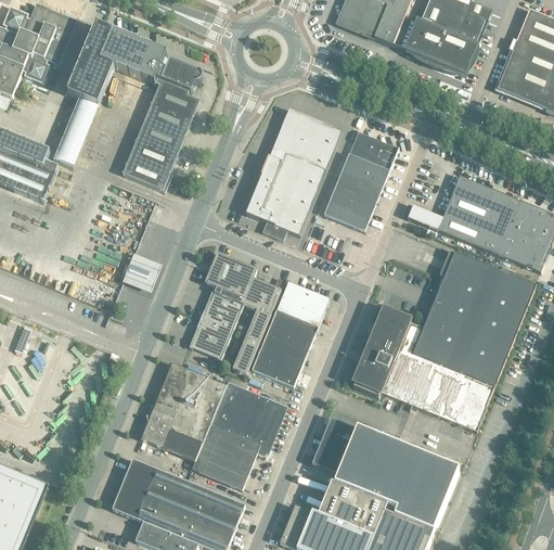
[(50,80),(76,18),(31,0),(30,2),(25,0),(0,0),(0,69),(2,71),(7,62),(50,80)]
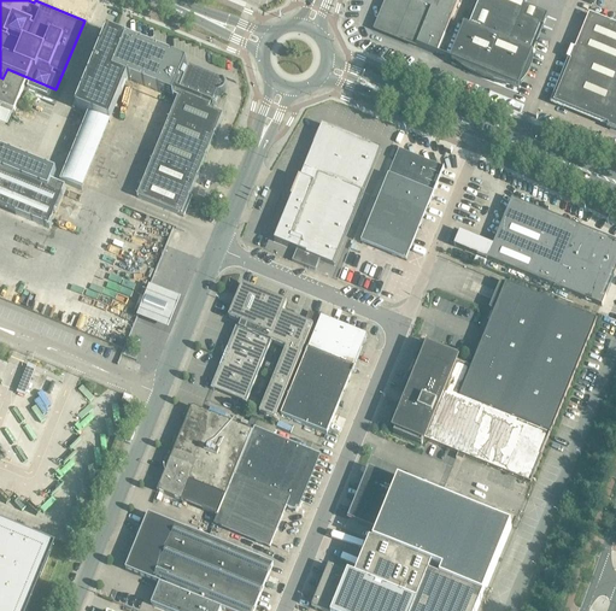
[(383,0),(375,23),(415,40),(436,48),(456,0),(383,0)]
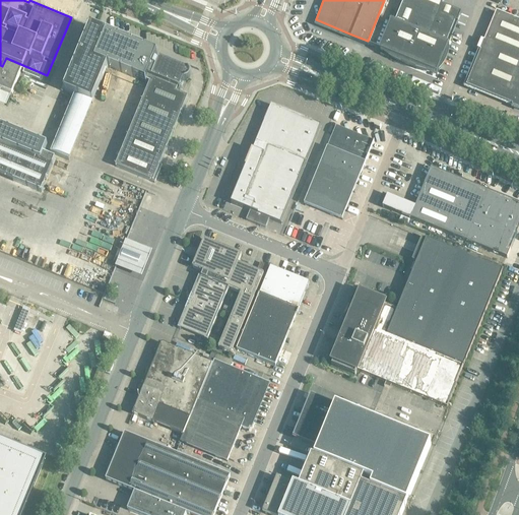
[(448,42),(447,42),(448,40),(447,40),(451,30),(449,29),(454,16),(456,17),(460,8),(442,0),(397,0),(392,13),(395,14),(394,18),(390,16),(378,46),(380,47),(379,48),(383,50),(387,53),(391,55),(395,57),(399,59),(403,61),(407,62),(411,64),(415,65),(420,67),(425,68),(429,69),(434,70),(434,68),(436,69),(437,67),(438,68),(439,67),(440,66),(441,65),(442,63),(443,61),(444,60),(445,58),(446,56),(447,54),(447,53),(447,52),(448,51),(448,50),(448,48),(448,46),(448,45),(448,42)]
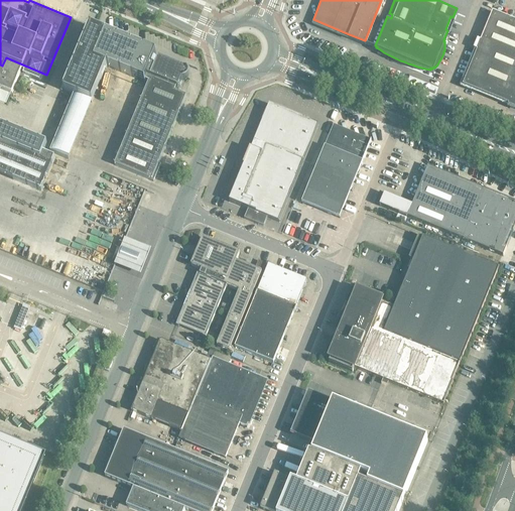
[(486,22),(462,81),(508,99),(514,81),(514,16),(492,7),(486,22)]
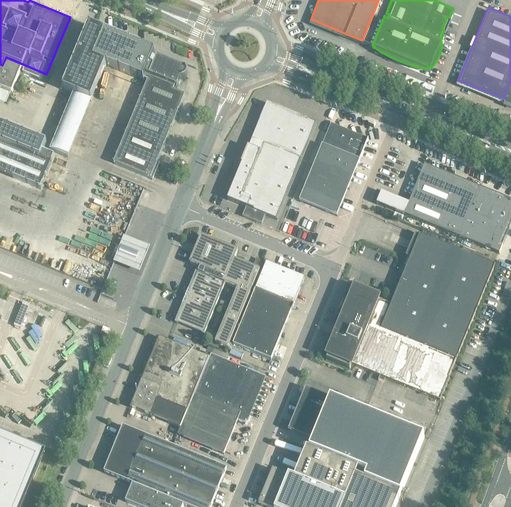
[(152,54),(154,49),(88,22),(62,86),(73,90),(82,69),(99,76),(105,61),(143,76),(143,75),(147,77),(113,159),(150,174),(184,91),(172,86),(174,83),(176,84),(180,75),(181,75),(182,75),(183,75),(184,74),(185,74),(185,73),(186,73),(186,72),(186,71),(187,70),(186,69),(186,68),(186,67),(185,66),(184,65),(183,65),(156,54),(155,56),(152,54)]
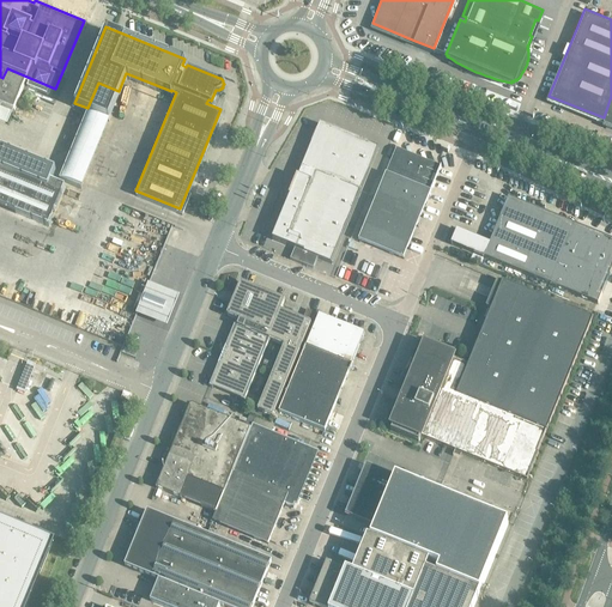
[(319,119),(296,177),(353,200),(377,143),(332,125),(319,119)]
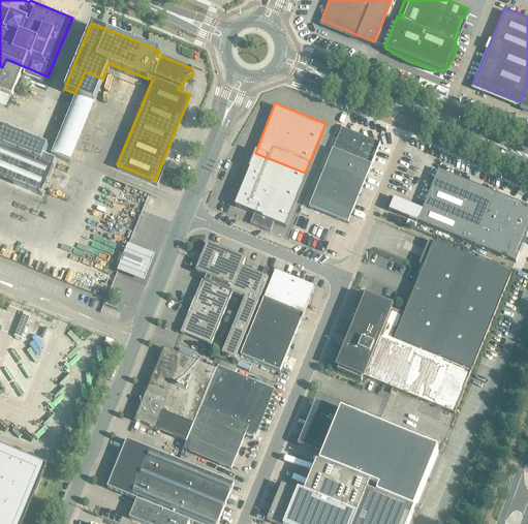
[(378,142),(340,126),(308,203),(347,219),(378,142)]
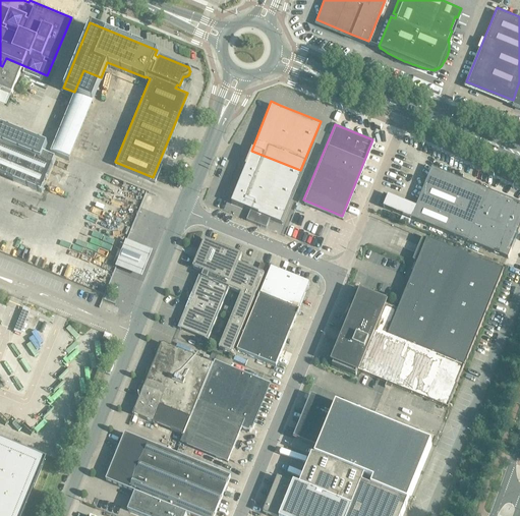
[(0,170),(41,188),(54,155),(49,152),(46,158),(0,138),(0,170)]
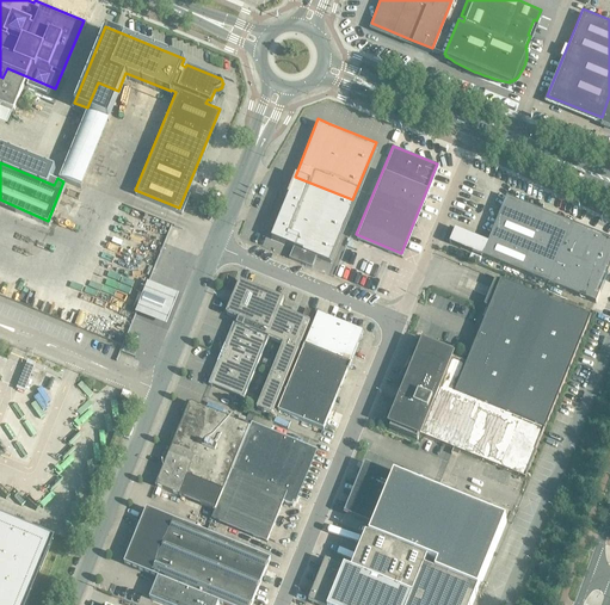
[(295,177),(272,234),(293,242),(288,253),(310,263),(315,252),(328,258),(352,199),(295,177)]
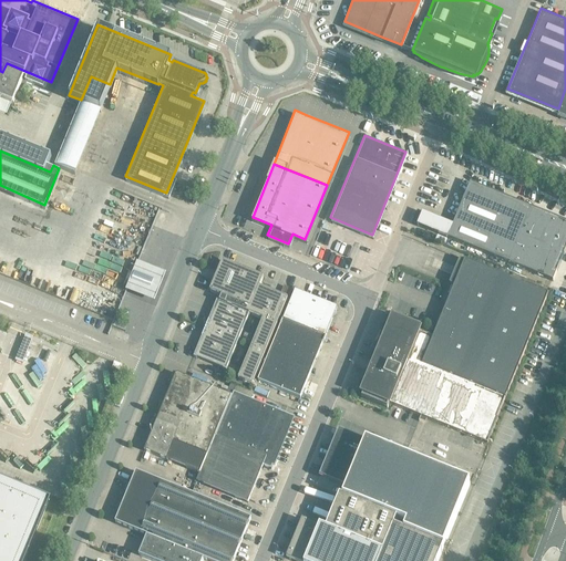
[(531,203),(470,178),(446,234),(507,258),(531,204),(531,203)]
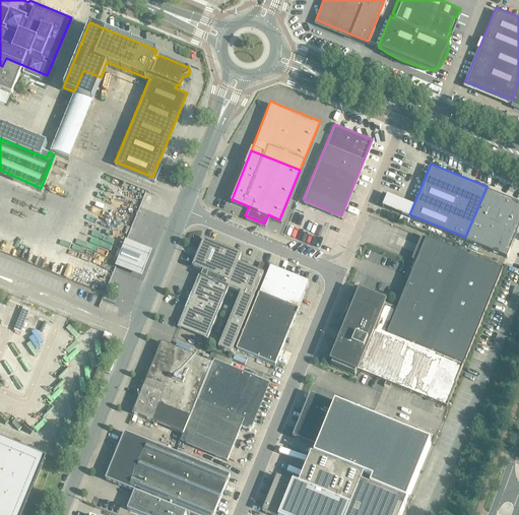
[(465,237),(506,254),(518,221),(518,199),(487,187),(465,237)]
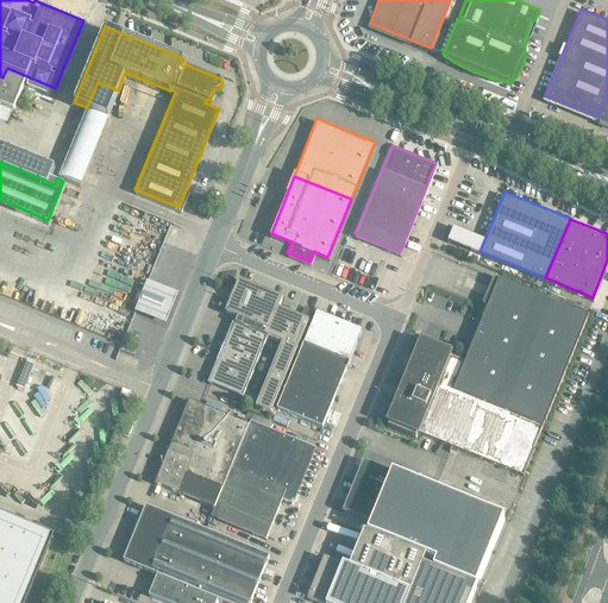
[(157,277),(148,274),(135,305),(145,308),(155,312),(158,313),(162,315),(167,316),(180,286),(175,284),(168,281),(158,278),(157,277)]
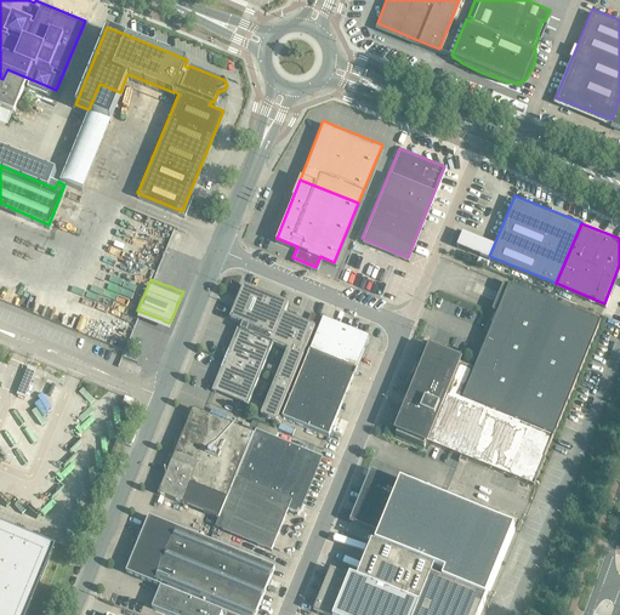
[(553,431),(599,317),(508,279),(473,364),(458,357),(444,391),(551,434),(552,431),(553,431)]
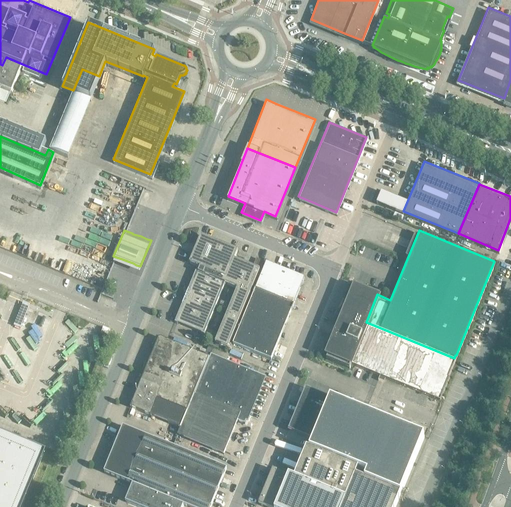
[(259,266),(233,255),(237,246),(200,231),(189,259),(197,262),(175,318),(203,330),(223,279),(237,285),(215,339),(227,344),(259,266)]
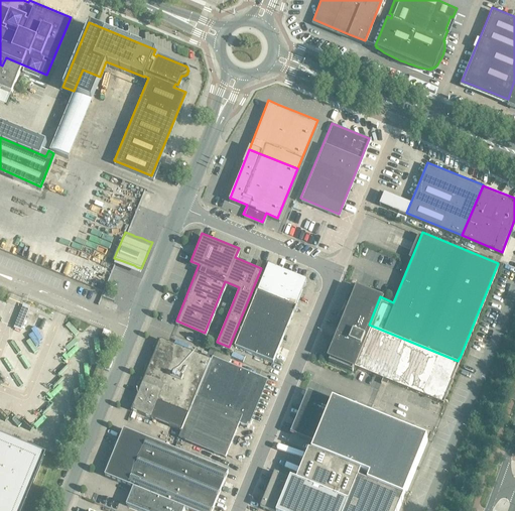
[(257,256),(255,262),(262,265),(264,259),(257,256)]
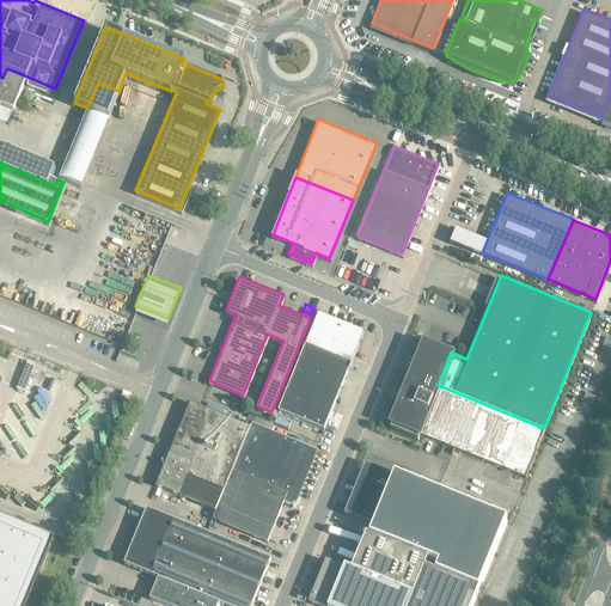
[(350,359),(364,328),(317,308),(304,341),(350,359)]
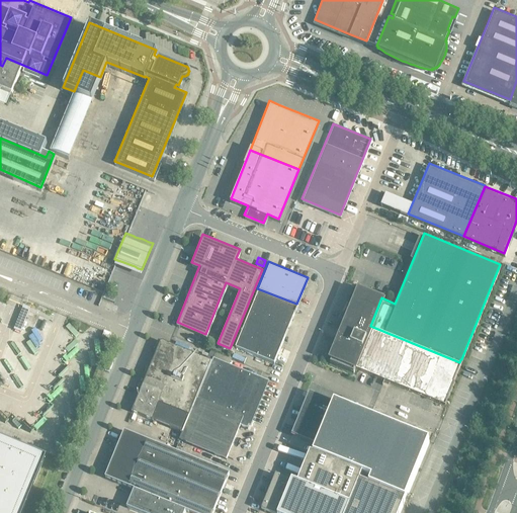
[(360,284),(338,338),(329,359),(352,369),(354,364),(370,326),(381,297),(383,293),(360,284)]
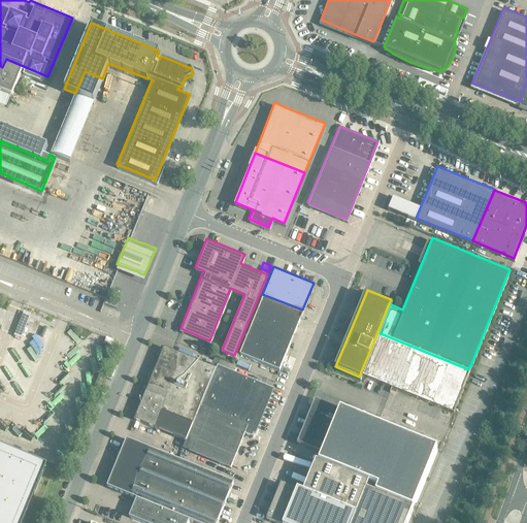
[(260,298),(255,313),(239,351),(278,366),(300,315),(302,311),(302,309),(262,294),(260,298)]
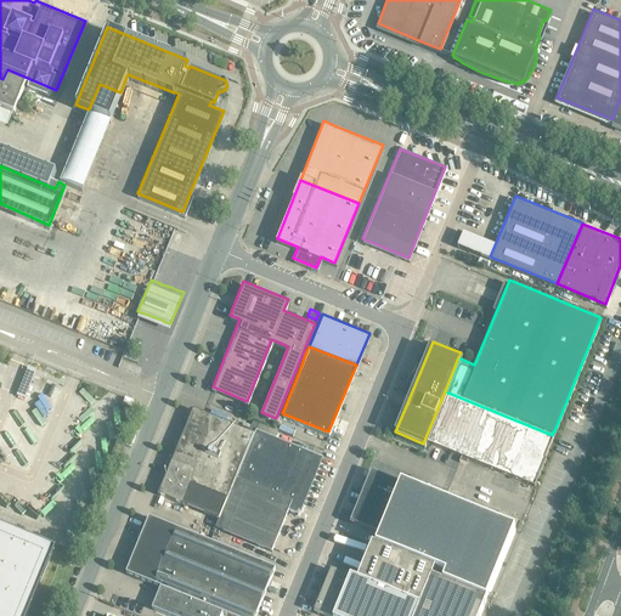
[(23,394),(34,365),(26,362),(15,390),(23,394)]
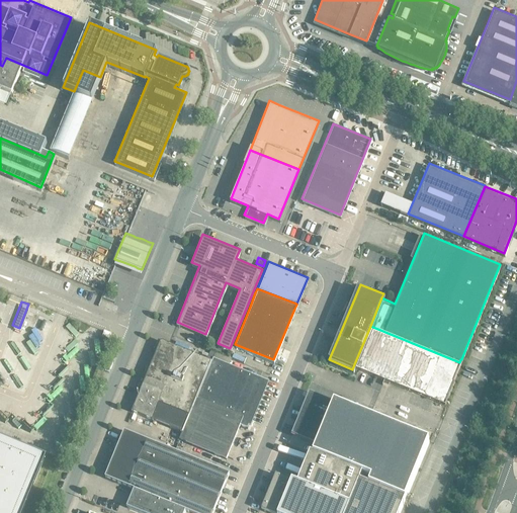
[(33,326),(30,335),(42,339),(47,331),(33,326)]
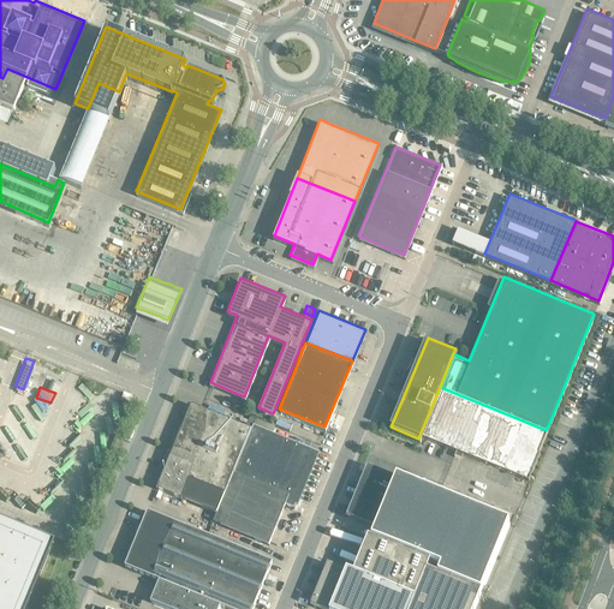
[(546,430),(440,387),(421,433),(528,476),(540,448),(538,448),(546,430)]
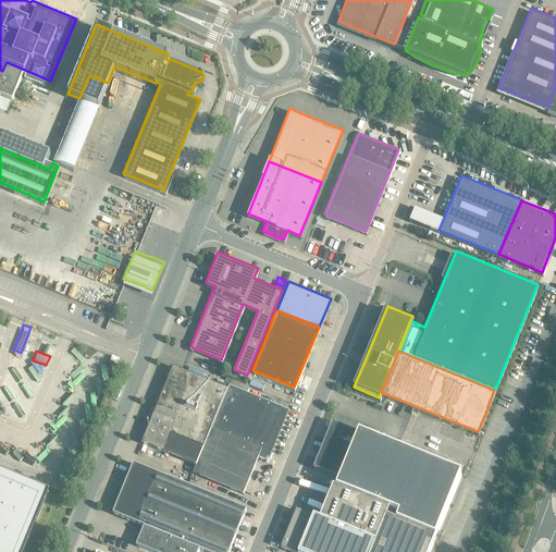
[(116,360),(119,355),(111,352),(109,357),(116,360)]
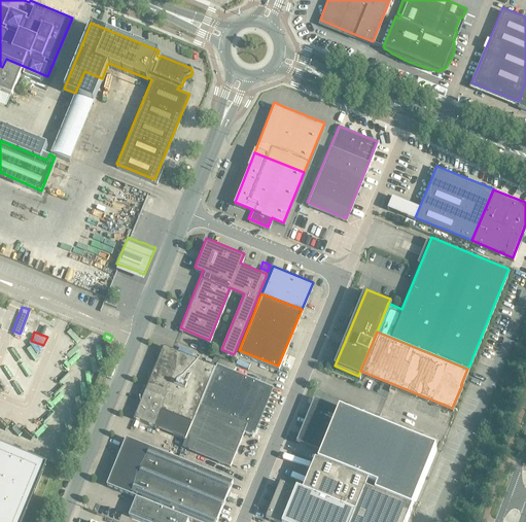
[(28,347),(37,355),(40,351),(31,343),(28,347)]
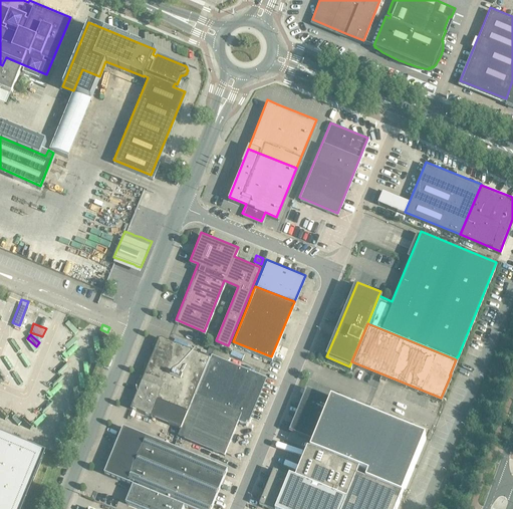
[(180,426),(191,399),(209,355),(159,334),(130,405),(180,426)]
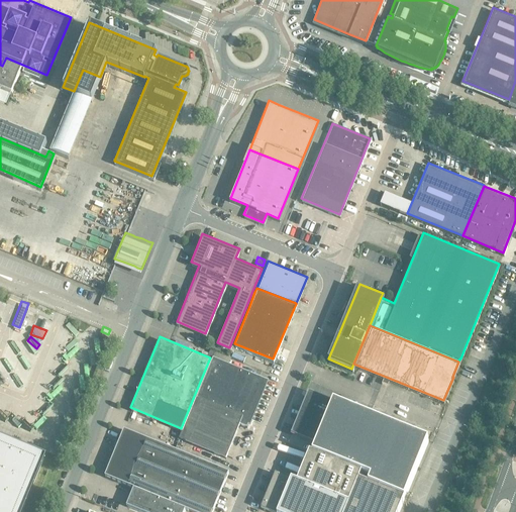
[(212,353),(210,357),(192,401),(238,421),(246,423),(247,420),(265,378),(258,375),(259,373),(212,353)]
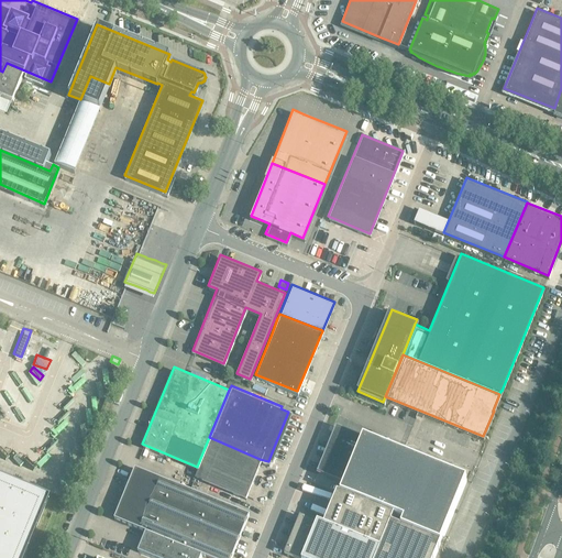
[(334,423),(316,469),(321,471),(344,481),(340,491),(348,493),(393,512),(390,520),(439,539),(465,477),(400,450),(337,424),(334,423)]
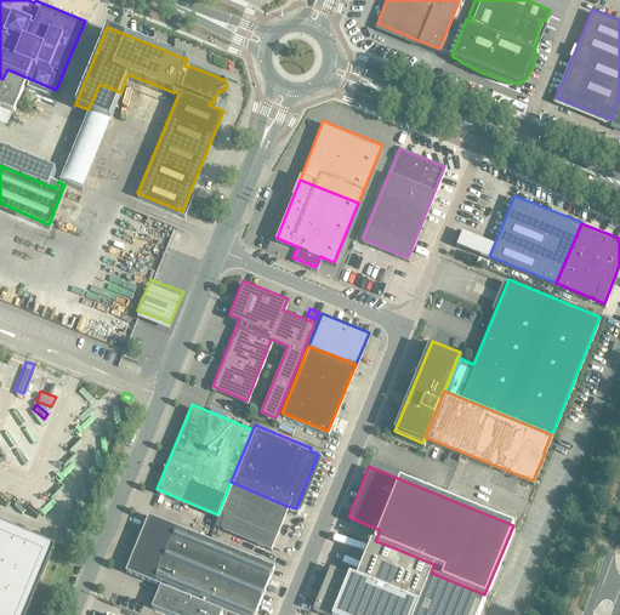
[(231,482),(217,514),(214,523),(222,527),(271,546),(286,506),(231,482)]
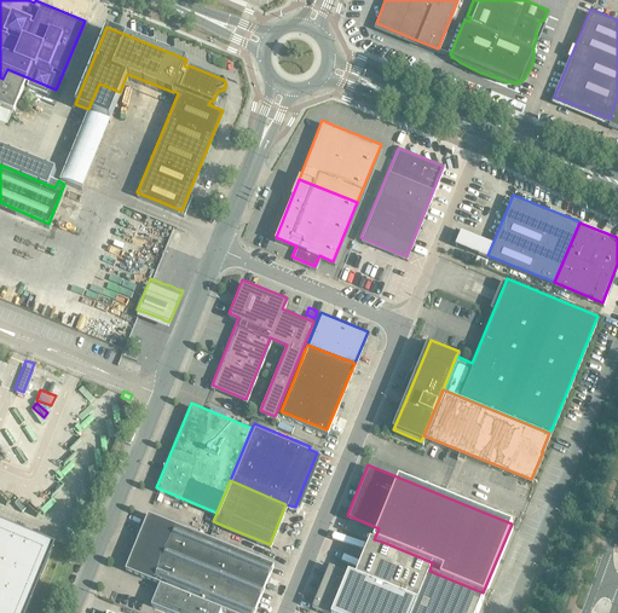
[(238,612),(250,612),(272,561),(148,510),(125,566),(160,580),(150,601),(178,612),(218,612),(221,606),(238,612)]
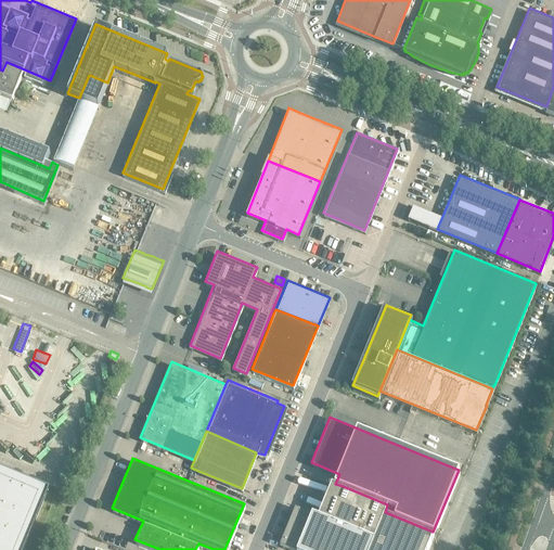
[(0,549),(24,549),(44,495),(0,477),(0,549)]
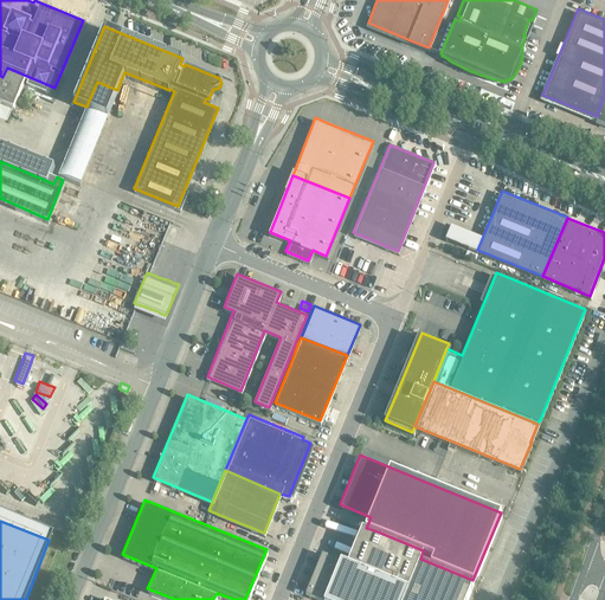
[(352,553),(352,554),(348,561),(322,550),(321,553),(320,552),(319,556),(320,556),(304,592),(324,599),(464,599),(472,580),(420,559),(423,550),(374,530),(366,528),(362,526),(352,553)]
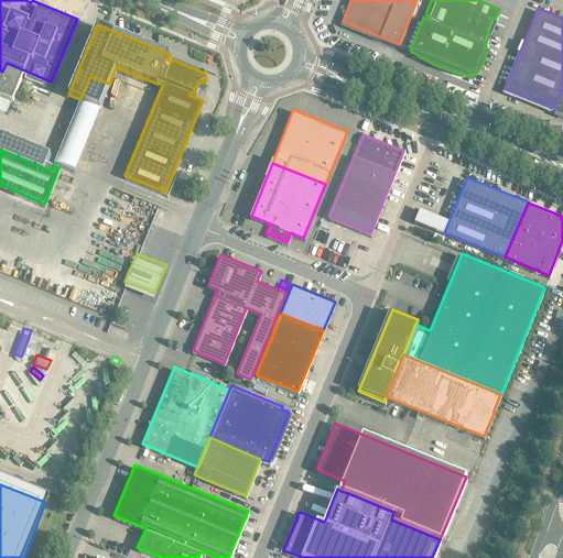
[(464,489),(457,501),(465,504),(471,493),(464,489)]
